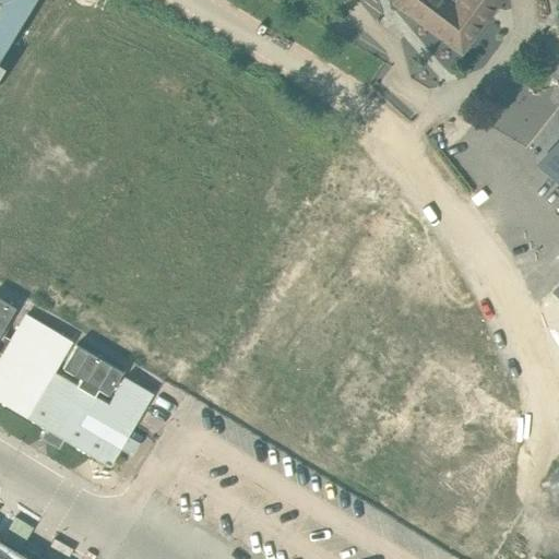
[(0,55),(33,0),(0,0),(0,75),(6,67),(0,62),(0,55)]
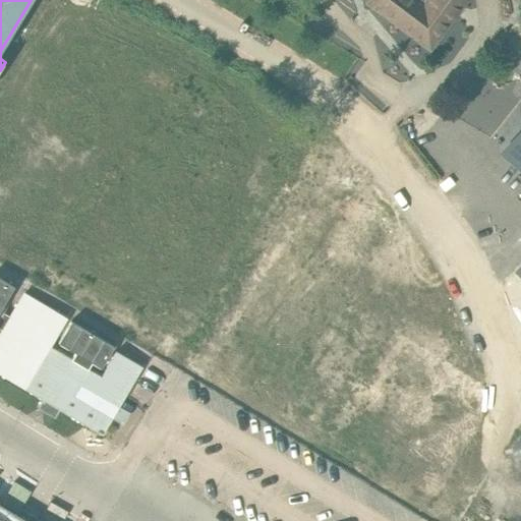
[(465,0),(427,0),(424,5),(417,0),(378,0),(373,5),(430,48),(465,0)]
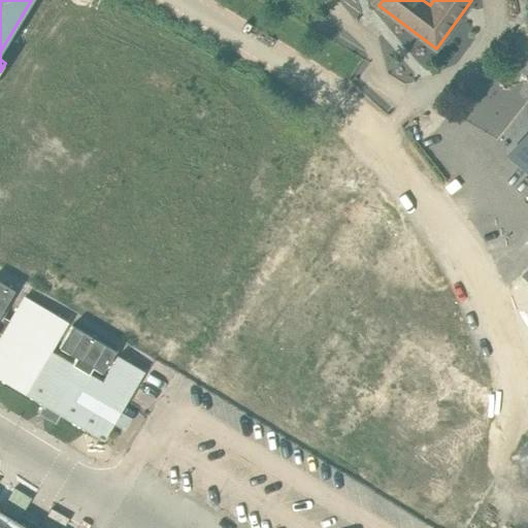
[(527,134),(512,154),(527,168),(527,134)]
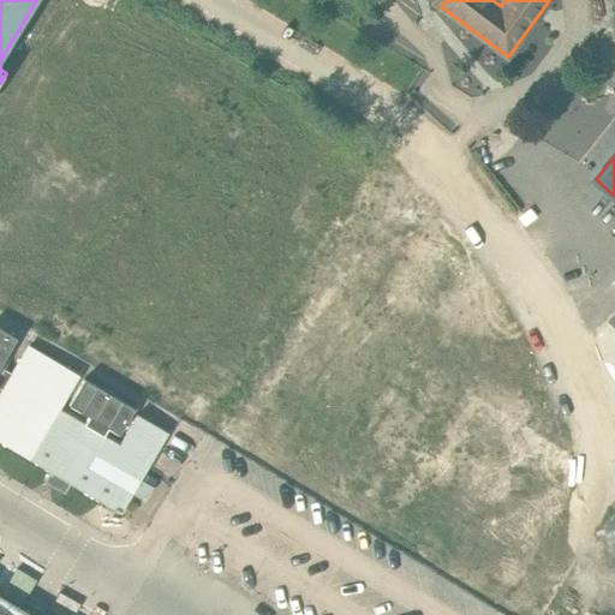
[(296,467),(358,364),(285,320),(222,423),(296,467)]
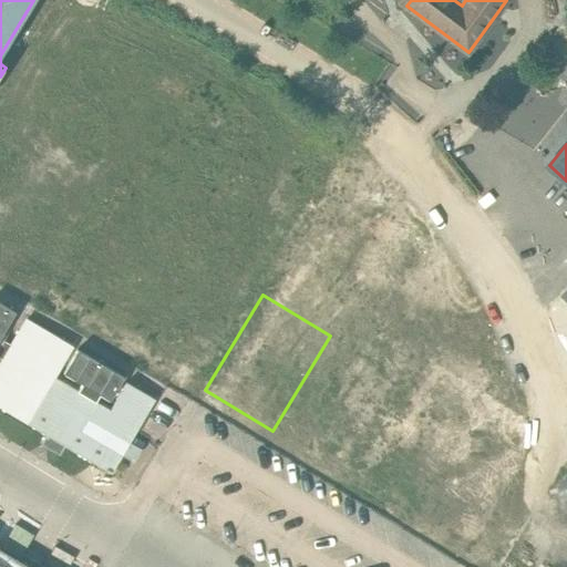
[(0,357),(3,360),(0,366),(0,406),(20,419),(47,434),(41,443),(60,454),(64,445),(65,445),(112,473),(123,455),(129,460),(137,456),(141,450),(141,449),(133,444),(131,443),(156,399),(126,381),(110,410),(95,401),(99,393),(110,400),(123,377),(78,350),(63,373),(82,383),(80,388),(78,391),(55,378),(73,347),(28,320),(12,344),(0,337),(16,311),(0,301),(0,357)]
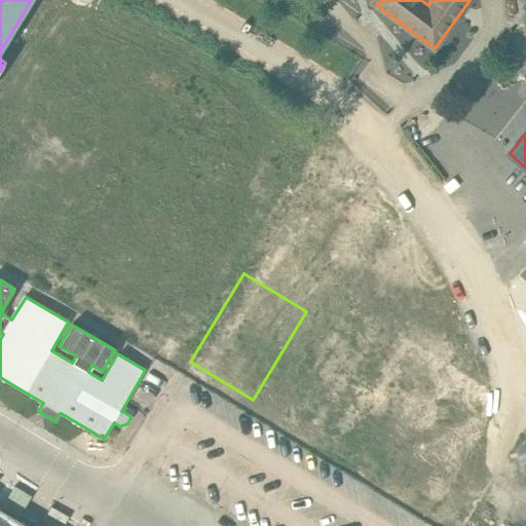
[(315,438),(370,349),(306,311),(253,400),(315,438)]
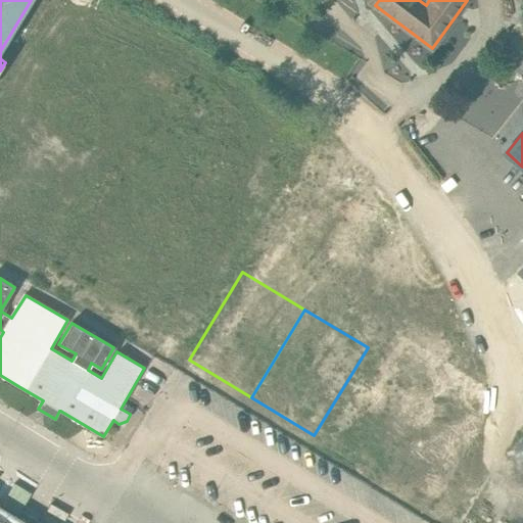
[(378,474),(432,386),(368,347),(314,435),(378,474)]
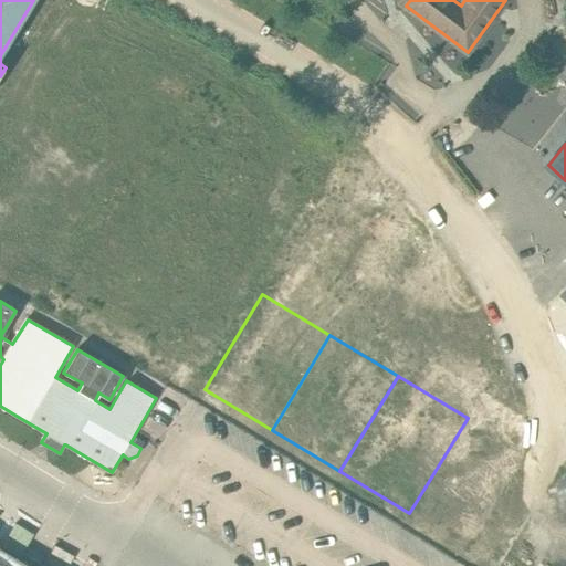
[(0,565),(31,565),(0,547),(0,565)]
